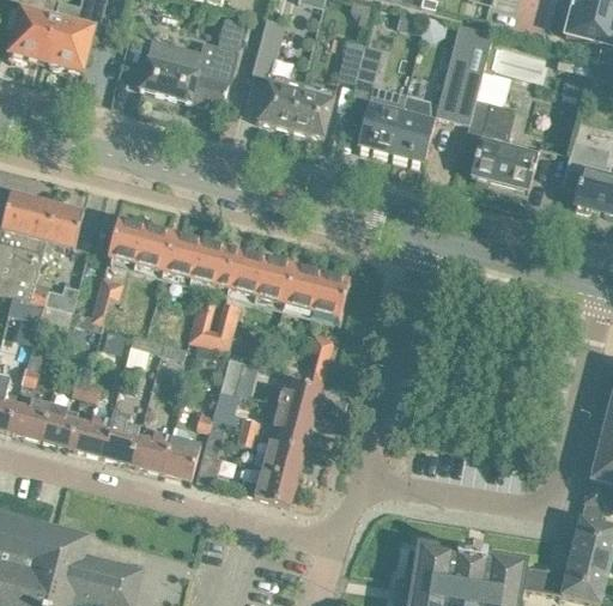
[(24,56),(25,56),(46,61),(60,2),(62,2),(62,1),(62,0),(18,0),(22,1),(8,52),(11,52),(12,54),(14,56),(16,56),(18,58),(19,58),(22,58),(24,56)]
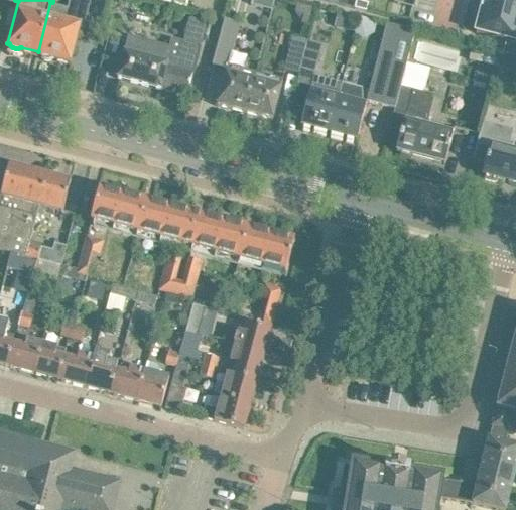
[(51,55),(52,55),(70,59),(80,23),(83,24),(89,0),(70,0),(69,5),(52,1),(52,2),(50,2),(38,51),(40,52),(41,53),(42,54),(43,55),(45,56),(47,56),(49,56),(51,55)]
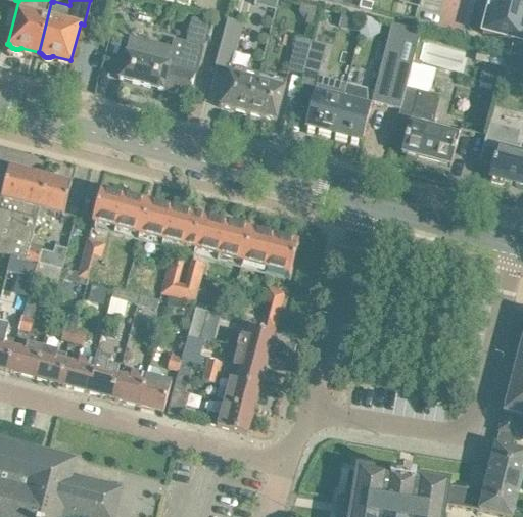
[(371,8),(373,0),(360,0),(359,5),(371,8)]
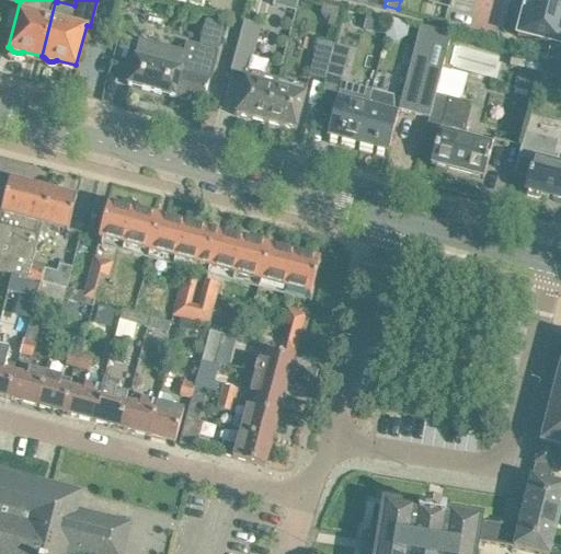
[(523,7),(516,31),(550,39),(547,55),(560,58),(560,8),(531,0),(524,0),(522,7),(523,7)]
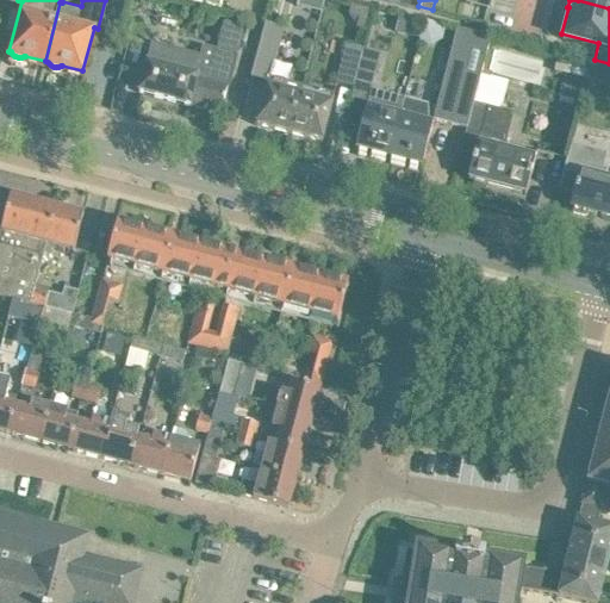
[(269,78),(274,56),(284,22),(266,17),(251,73),(268,76),(269,78)]
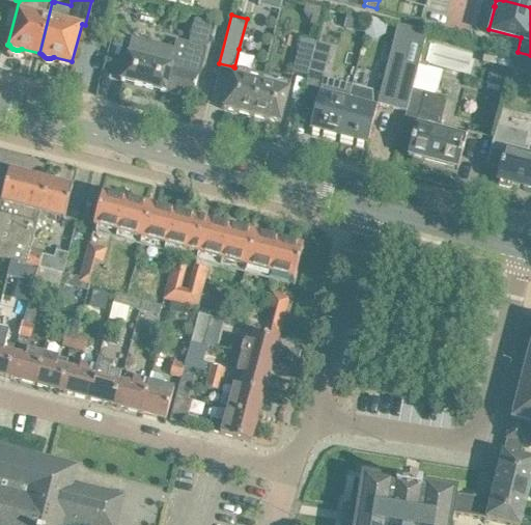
[(407,108),(412,84),(418,61),(426,28),(398,21),(383,80),(378,100),(407,108)]
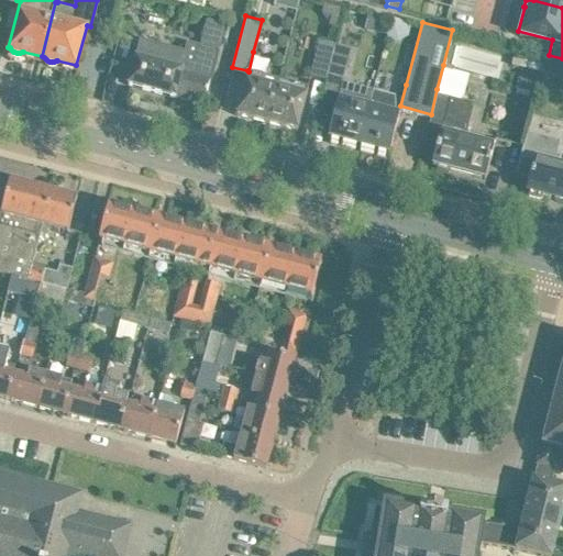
[(203,100),(218,45),(186,36),(184,45),(140,34),(128,80),(203,100)]
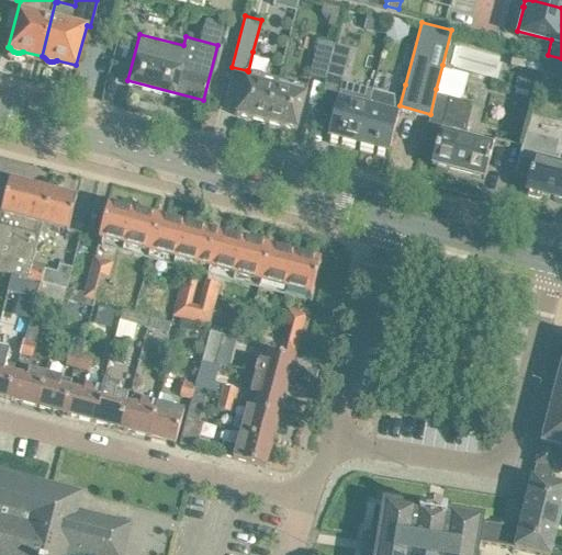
[(326,76),(333,52),(336,41),(319,36),(310,71),(326,76)]
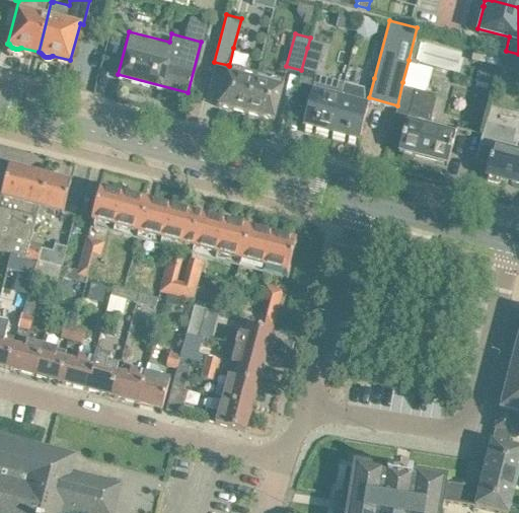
[(256,69),(242,65),(243,61),(243,58),(243,55),(241,53),(239,50),(236,49),(233,48),(229,66),(228,65),(219,100),(246,107),(256,69)]
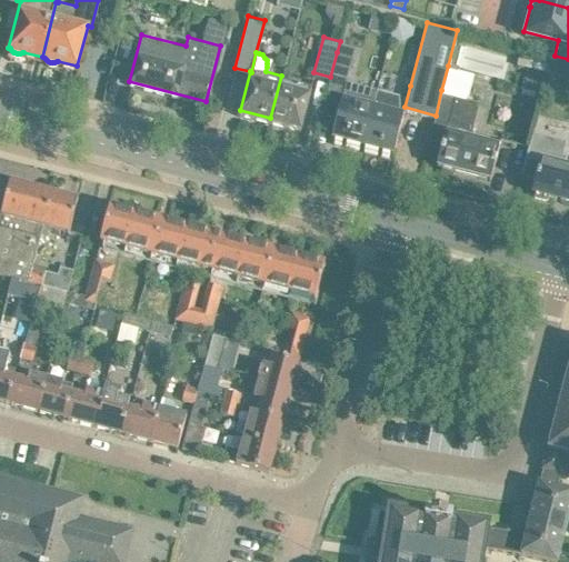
[(345,91),(348,81),(355,57),(337,52),(330,77),(328,87),(343,90),(345,91)]
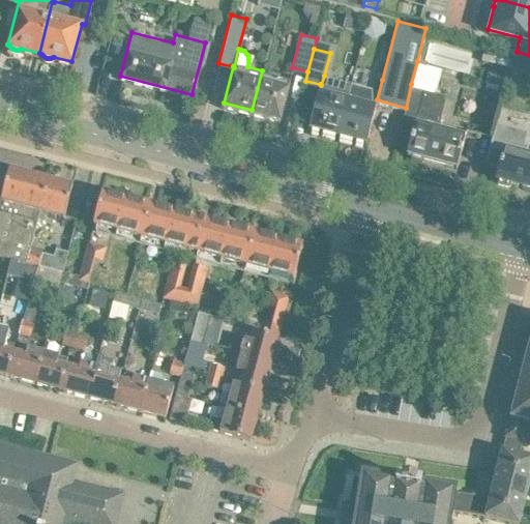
[(442,67),(417,61),(411,84),(406,108),(400,128),(412,131),(407,151),(457,164),(465,132),(439,125),(446,93),(437,90),(442,67)]
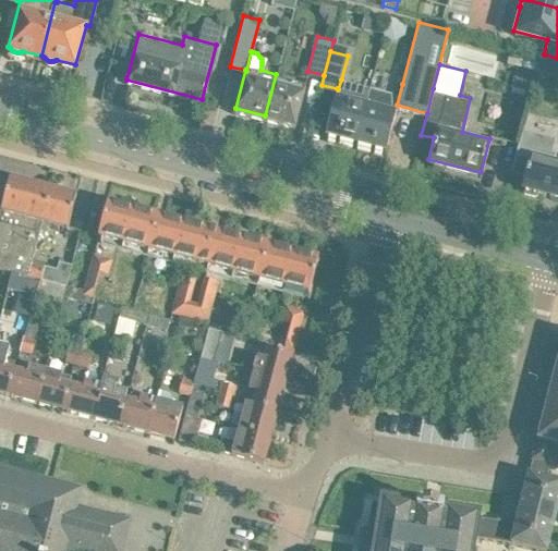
[(294,124),(300,102),(305,82),(276,74),(265,115),(294,124)]
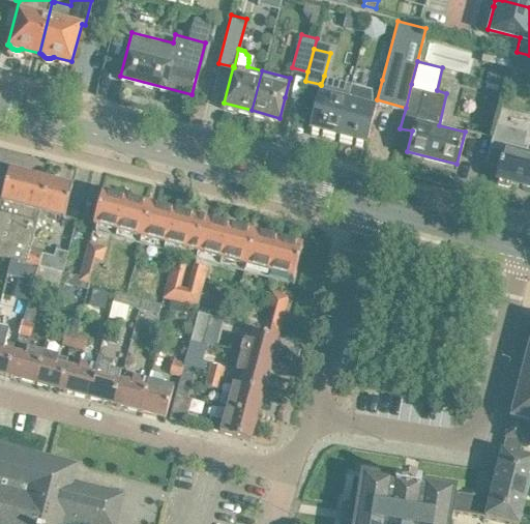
[(339,134),(348,96),(351,83),(335,79),(331,92),(319,89),(308,125),(339,134)]
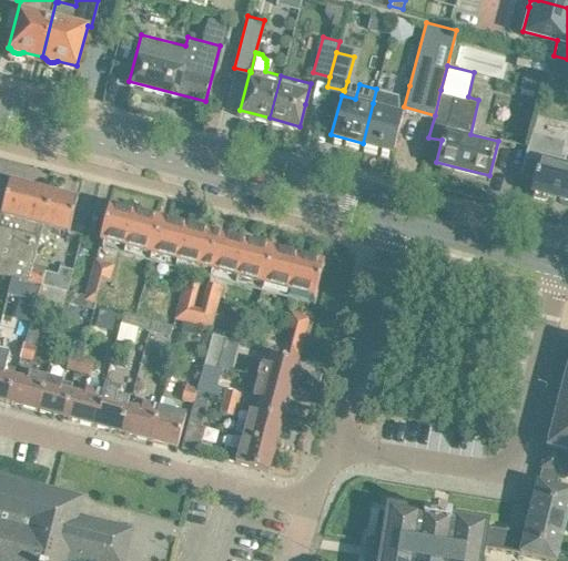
[(393,151),(403,111),(399,110),(399,95),(376,89),(373,103),(363,143),(393,151)]
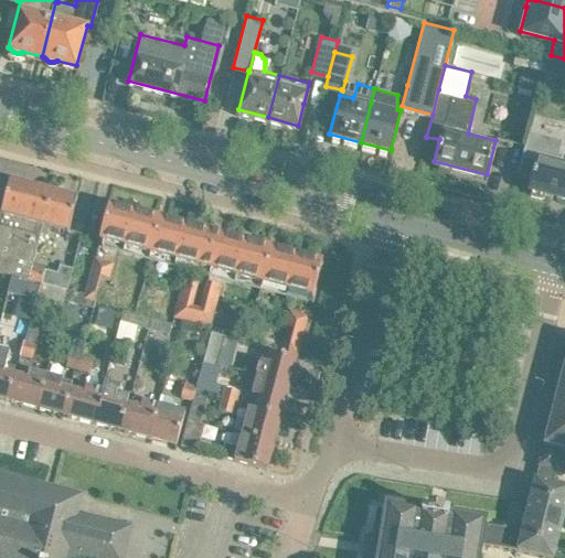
[(564,163),(556,161),(562,139),(528,130),(518,170),(532,173),(529,186),(532,186),(531,191),(544,195),(545,190),(564,195),(564,163)]
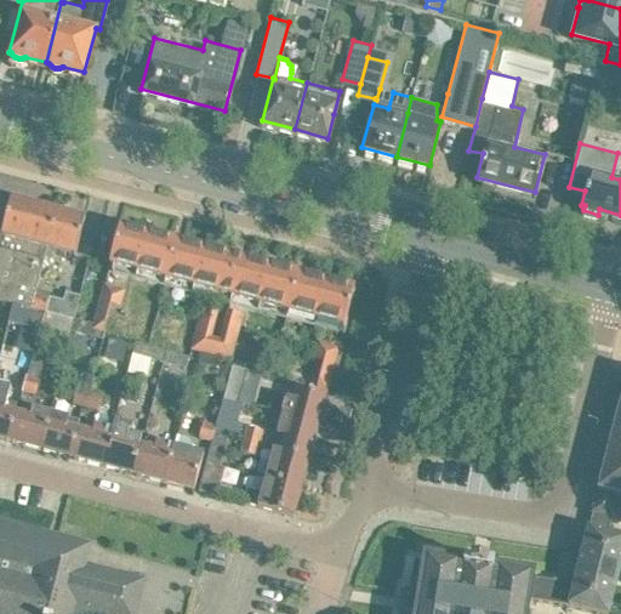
[(47,243),(57,205),(11,193),(11,194),(0,191),(0,295),(12,299),(30,303),(35,289),(47,243)]
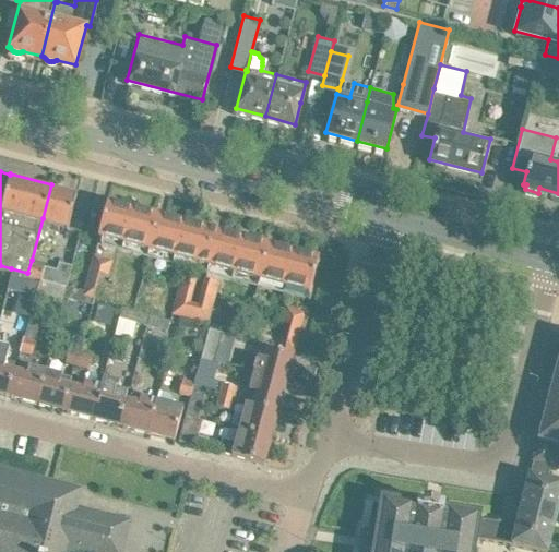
[(76,191),(51,184),(43,218),(68,225),(76,191)]
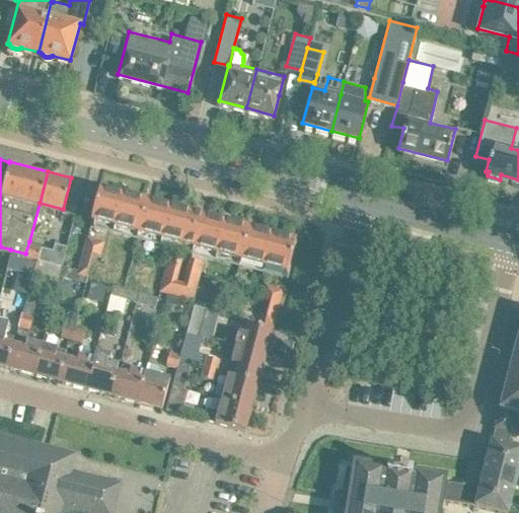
[(123,225),(132,194),(100,186),(91,217),(123,225)]
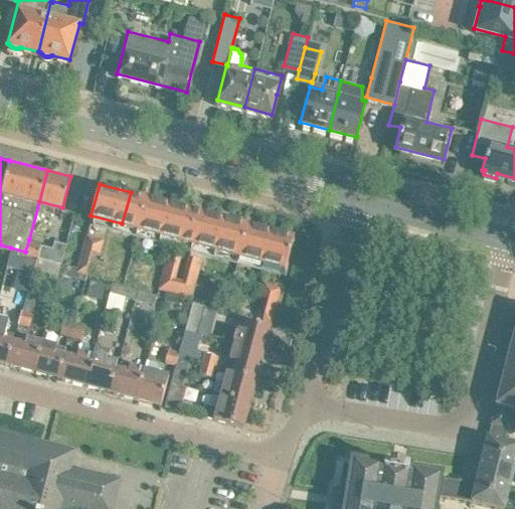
[(153,232),(162,200),(131,192),(122,223),(153,232)]
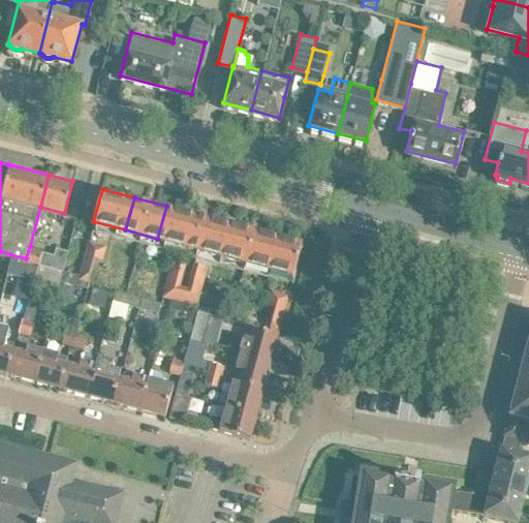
[(193,248),(203,216),(166,206),(157,239),(193,248)]
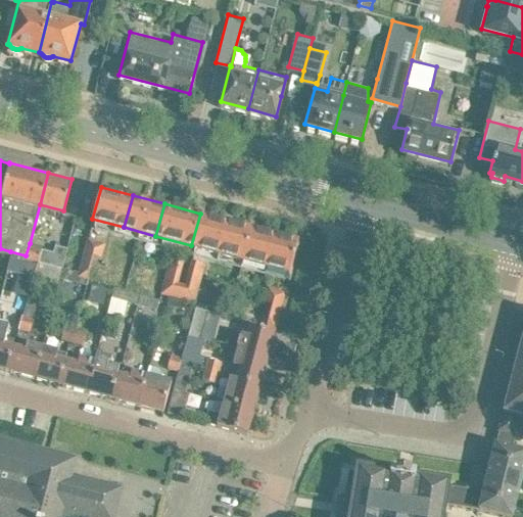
[(227,254),(236,223),(200,214),(191,245),(227,254)]
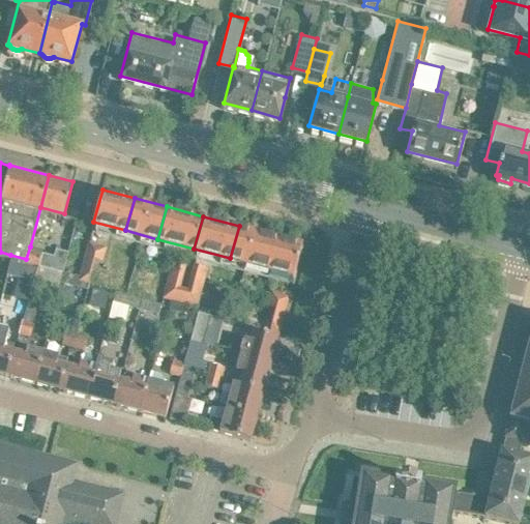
[(262,266),(270,234),(239,226),(230,258),(262,266)]
